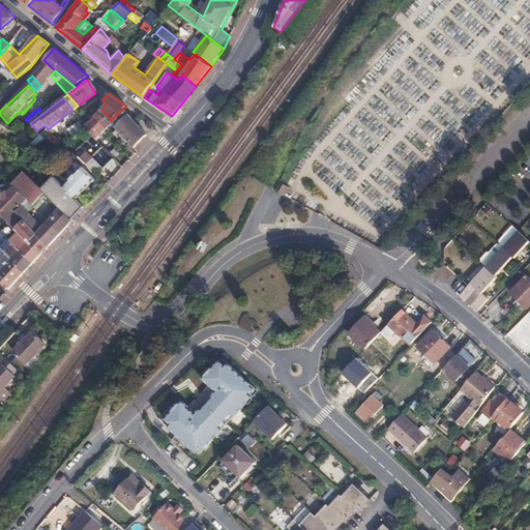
[(111,123),(135,148),(152,129),(141,119),(136,123),(123,109),(111,120),(112,122),(111,123)]
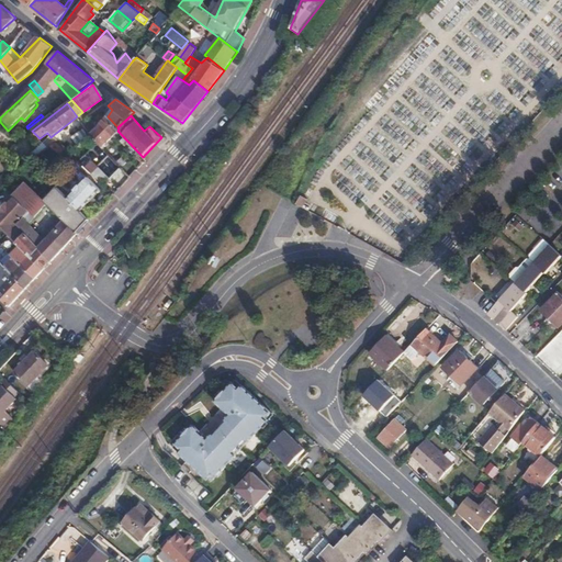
[(90,136),(101,147),(117,131),(119,130),(117,127),(108,116),(101,126),(97,130),(94,127),(99,124),(94,120),(89,120),(83,125),(85,128),(90,135),(90,136)]
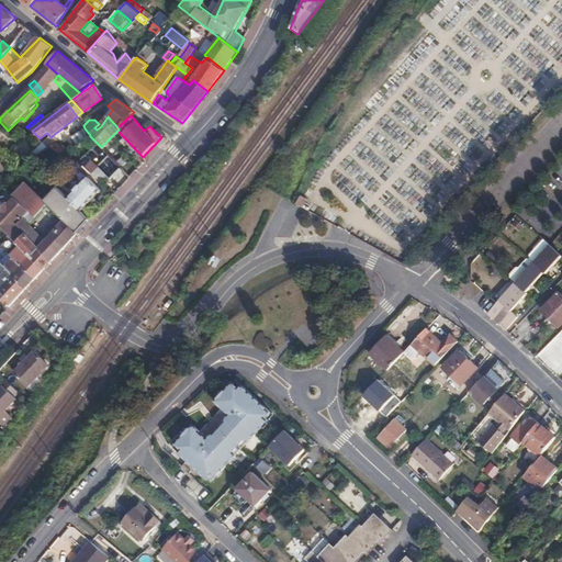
[(77,146),(90,136),(90,135),(85,128),(71,138),(77,146)]
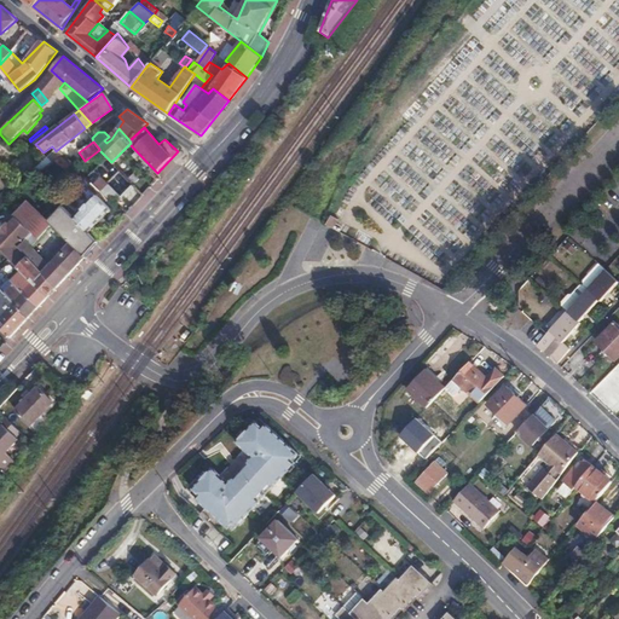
[(62,157),(57,161),(67,171),(69,168),(71,171),(77,167),(73,162),(69,165),(62,157)]
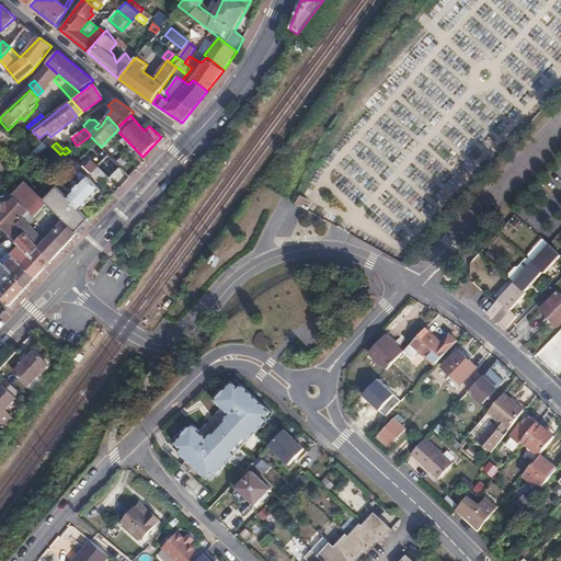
[(93,160),(87,168),(105,185),(112,179),(93,160)]
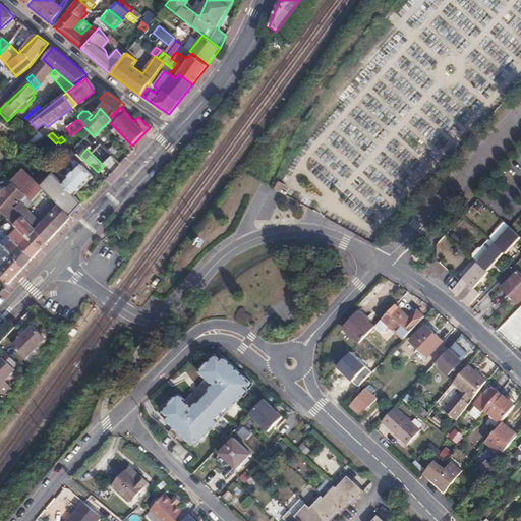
[(55,173),(64,182),(69,177),(68,176),(75,168),(76,169),(81,164),(72,155),(69,156),(67,158),(67,161),(59,168),(57,169),(55,170),(55,173)]
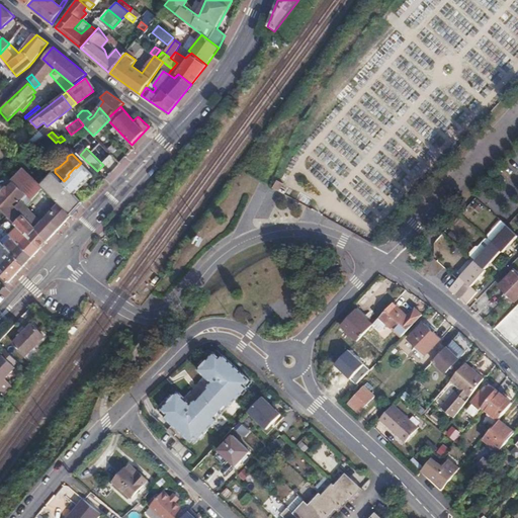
[(71,188),(77,194),(95,175),(82,163),(81,163),(76,168),(75,167),(68,175),(69,176),(64,181),(67,185),(71,188)]
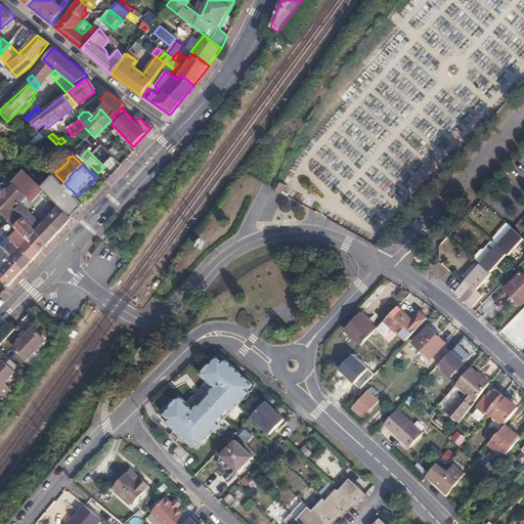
[(14,209),(15,209),(49,244),(67,225),(74,217),(60,205),(57,201),(39,219),(27,207),(45,188),(25,168),(11,181),(19,189),(14,194),(22,202),(14,209)]
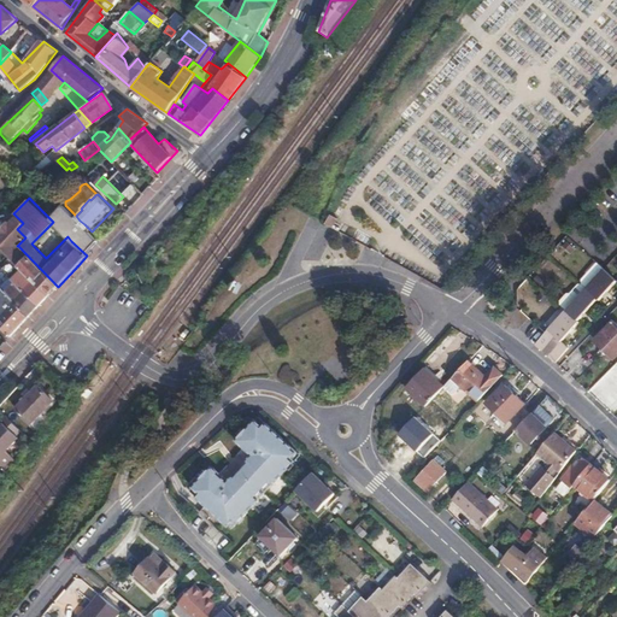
[(54,206),(47,215),(54,222),(63,215),(54,206)]
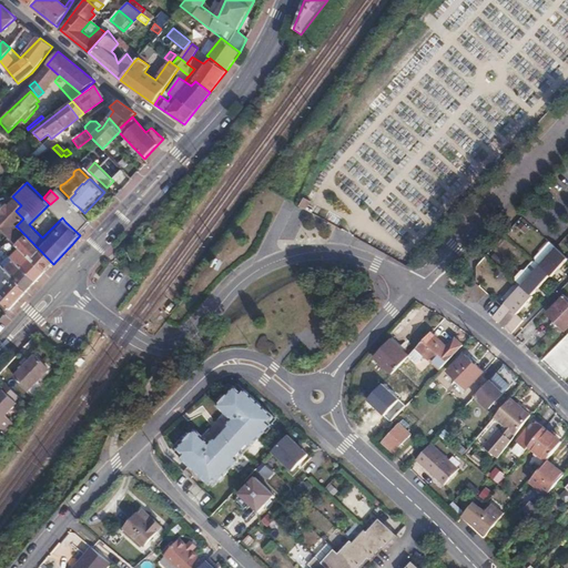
[(305,195),(298,205),(306,210),(312,200),(307,196),(305,195)]
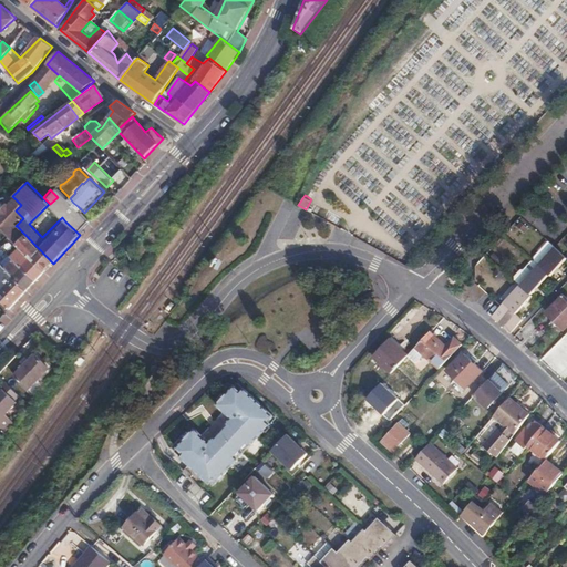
[(21,205),(12,196),(0,209),(16,226),(23,218),(16,210),(21,205)]
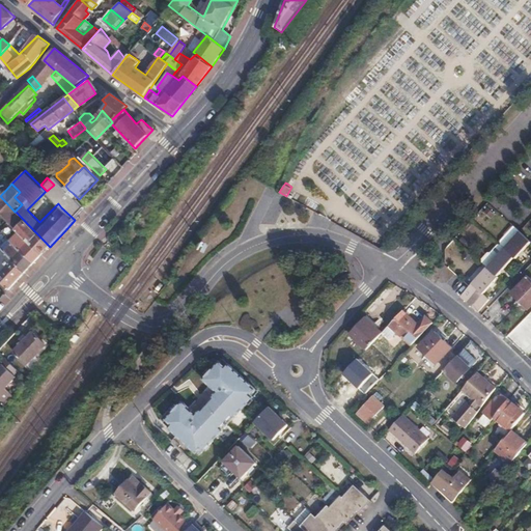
[(61,207),(75,220),(86,207),(79,199),(73,193),(68,190),(56,202),(58,203),(61,207)]
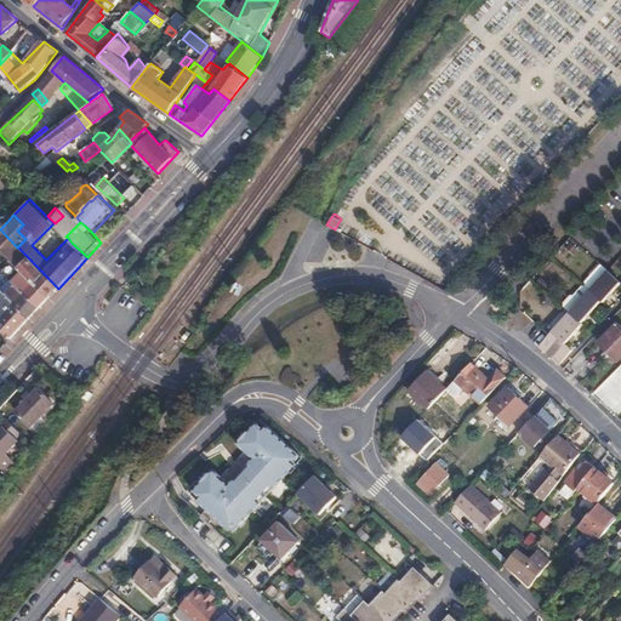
[(18,248),(11,255),(24,269),(30,275),(50,297),(58,289),(18,248)]
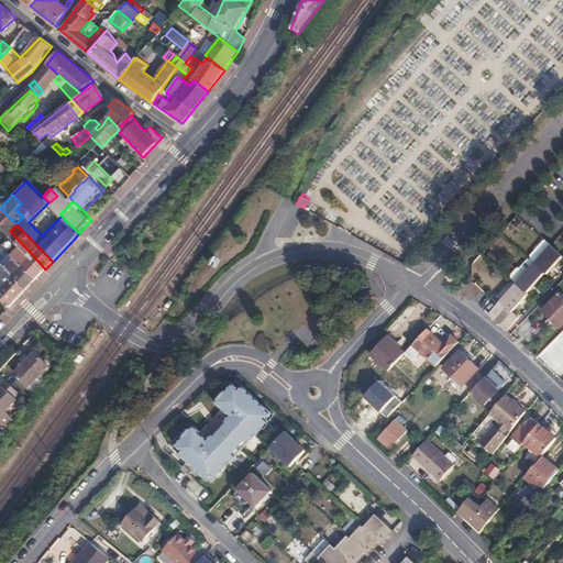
[(517,283),(488,315),(507,331),(519,317),(514,311),(529,295),(528,293),(545,273),(547,274),(562,257),(545,241),(532,256),(532,260),(536,263),(534,263),(517,283)]
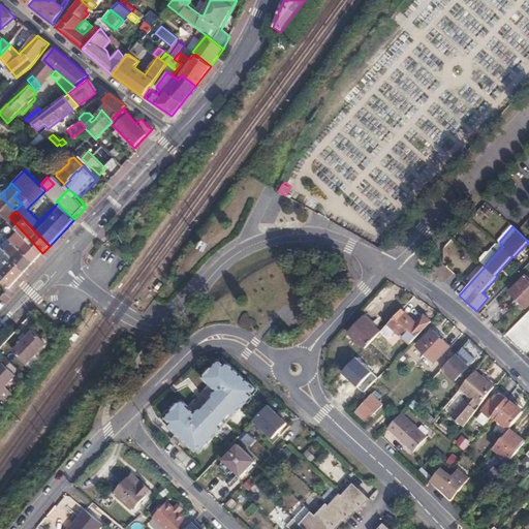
[(4,229),(0,232),(0,237),(6,243),(2,247),(25,272),(34,262),(11,238),(4,229)]
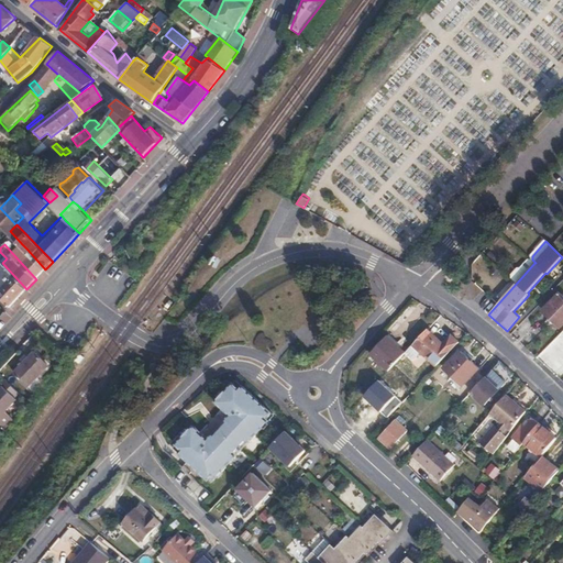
[(22,244),(12,253),(36,279),(45,269),(28,250),(22,244)]
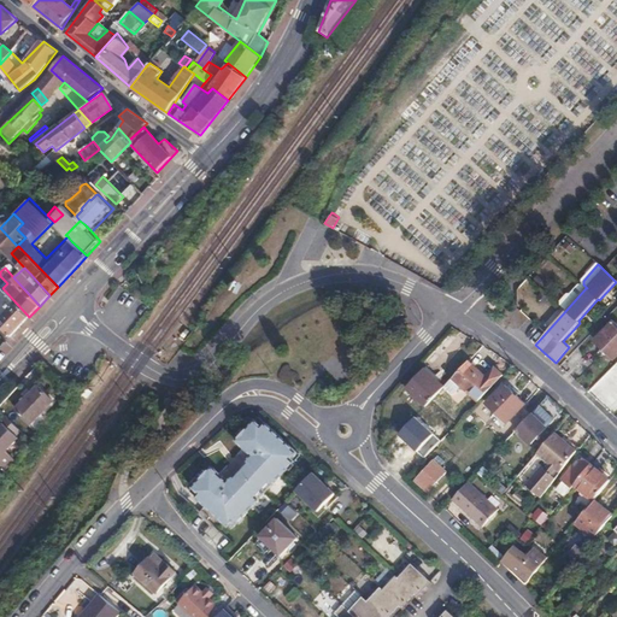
[(566,310),(586,288),(582,286),(579,286),(573,293),(568,293),(560,301),(560,305),(566,310)]
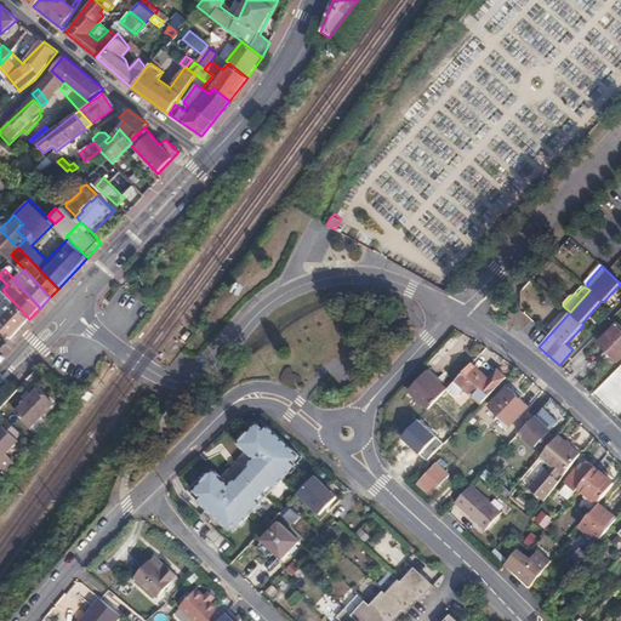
[(0,326),(11,339),(29,319),(3,290),(0,291),(0,326)]
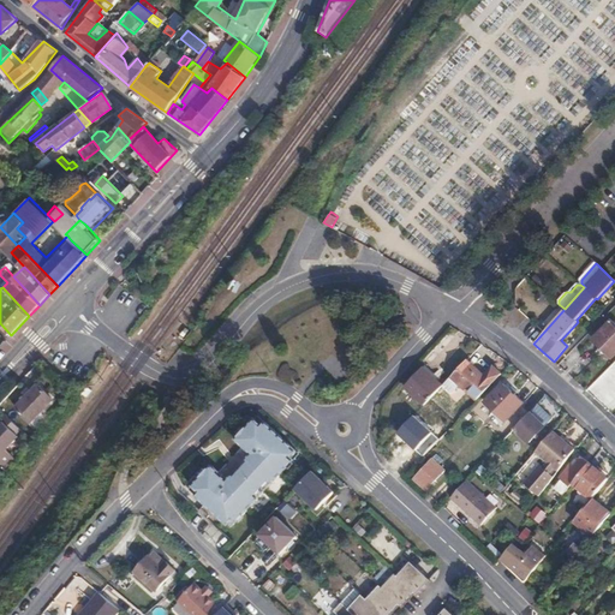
[(614,354),(614,322),(613,321),(595,339),(611,358),(614,354)]
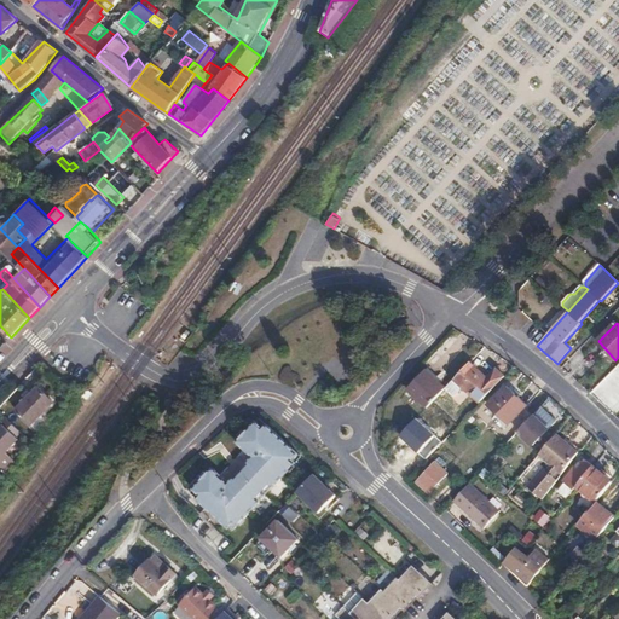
[(184,348),(178,342),(173,350),(179,354),(184,348)]
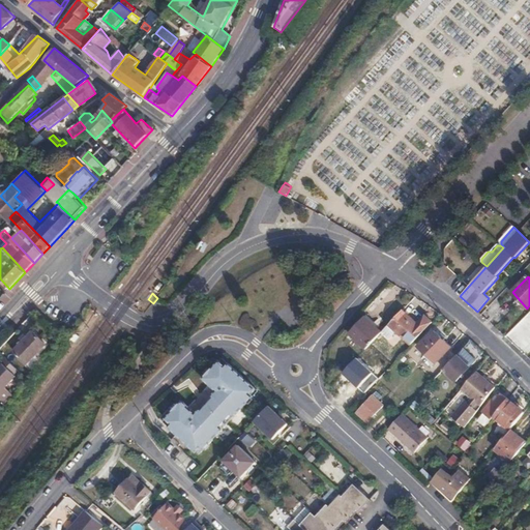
[(396,332),(411,347),(415,342),(433,323),(425,316),(417,325),(403,312),(389,326),(396,332)]
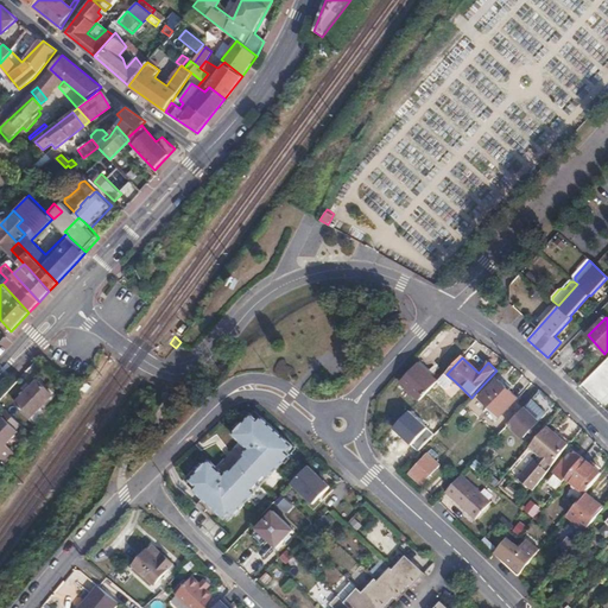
[(437,384),(438,381),(419,363),(400,382),(420,401),(437,384)]
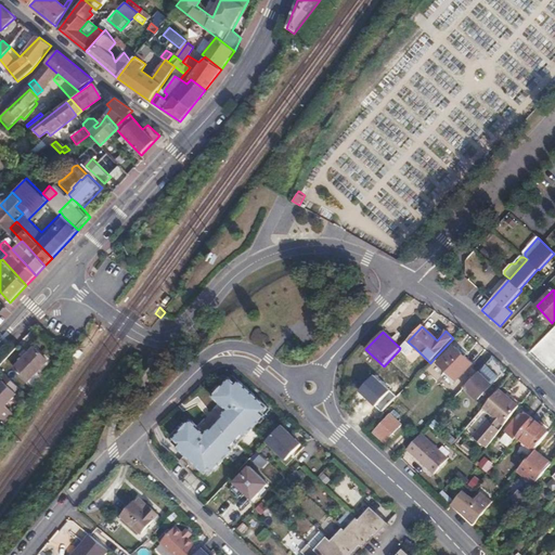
[(400,348),(399,350),(405,356),(411,351),(412,352),(415,348),(408,341),(400,348)]
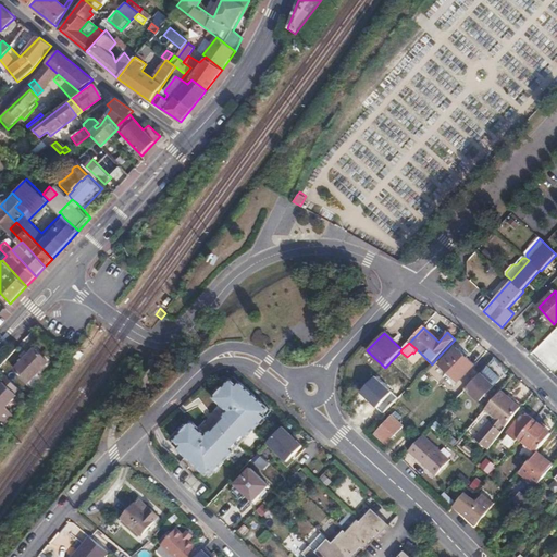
[(455,368),(463,376),(480,359),(461,343),(446,359),(455,368)]
